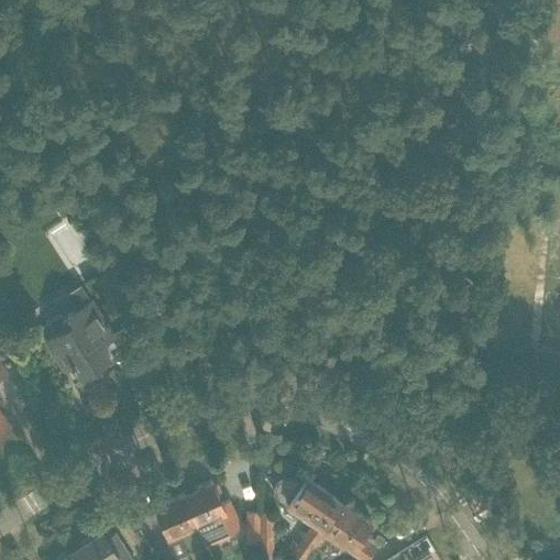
[(66,195),(55,202),(64,219),(76,211),(66,195)]
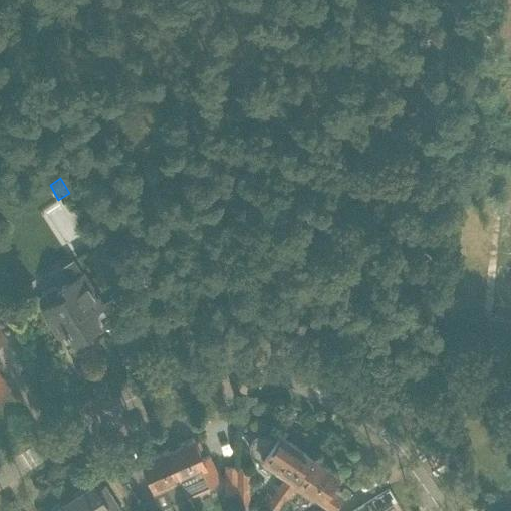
[(105,308),(95,291),(84,275),(59,292),(56,288),(39,299),(45,308),(43,309),(50,320),(61,337),(67,333),(69,336),(70,335),(75,344),(101,327),(94,315),(105,308)]
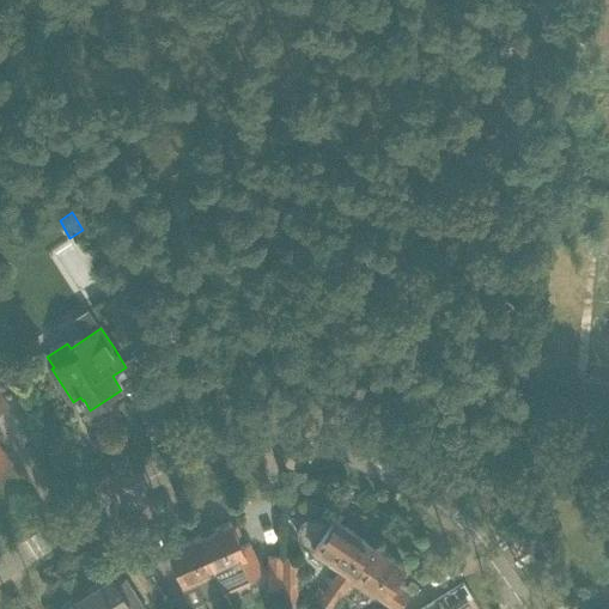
[(0,468),(10,463),(0,446),(0,410),(8,406),(0,391),(0,468)]
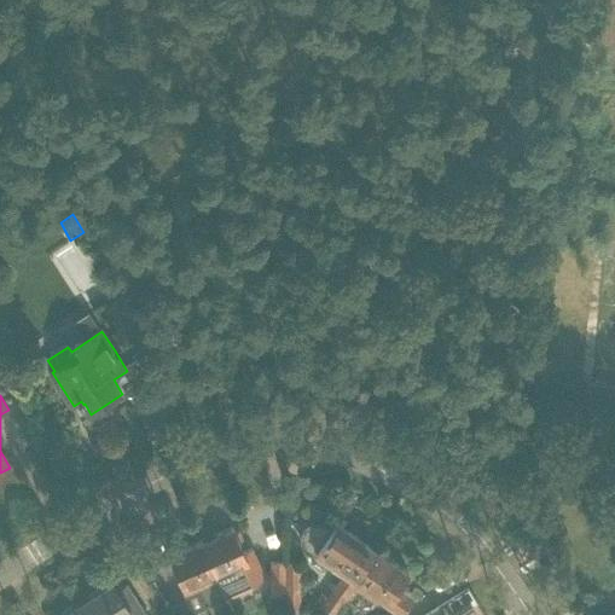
[(603,453),(593,460),(599,468),(609,460),(603,453)]
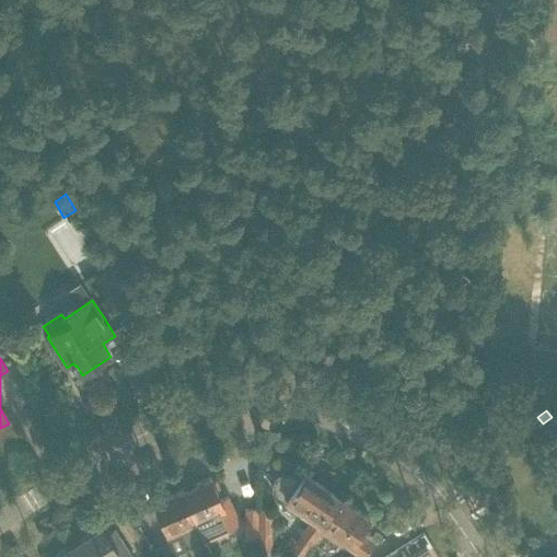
[(520,454),(534,452),(533,438),(518,439),(520,454)]
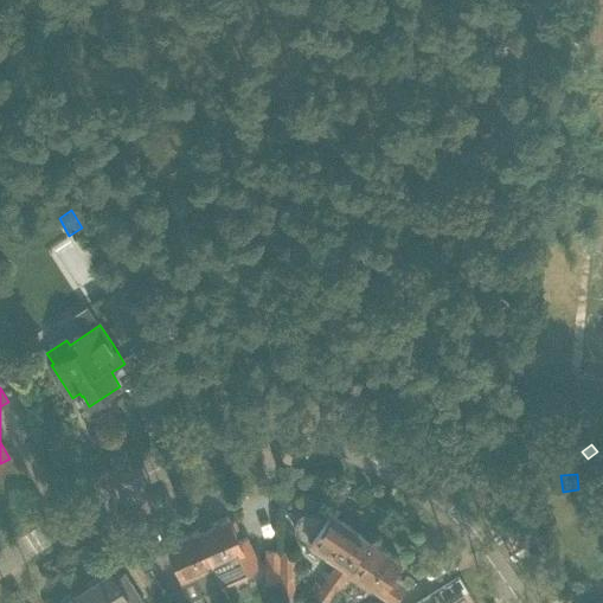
[(372,541),(333,514),(329,520),(324,518),(316,514),(309,515),(303,519),(299,525),(297,531),(300,538),(305,544),(310,549),(312,547),(337,564),(327,579),(340,589),(347,578),(372,541)]
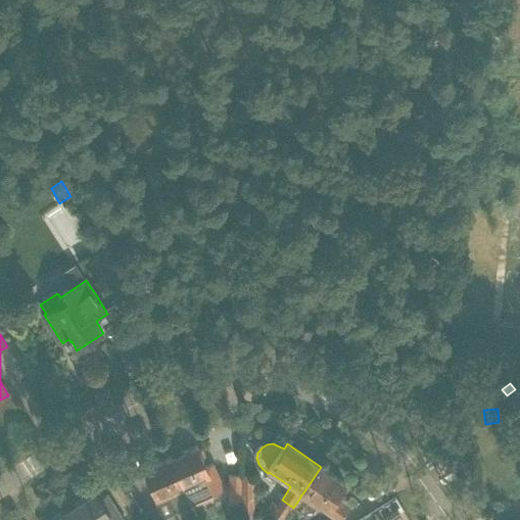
[(225,488),(224,484),(215,466),(208,469),(199,447),(173,459),(191,504),(225,488)]
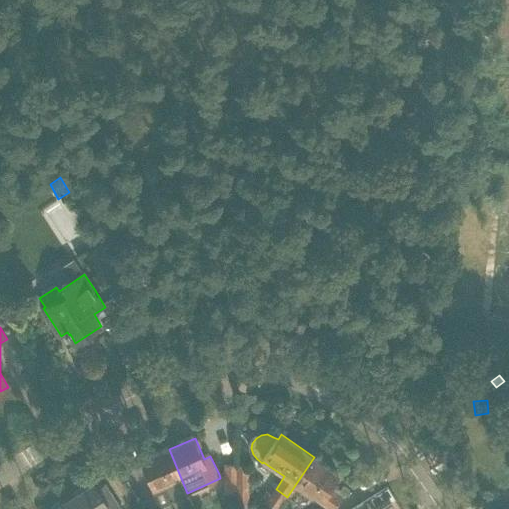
[(187,493),(169,449),(143,461),(155,488),(165,484),(174,503),(189,497),(187,493)]
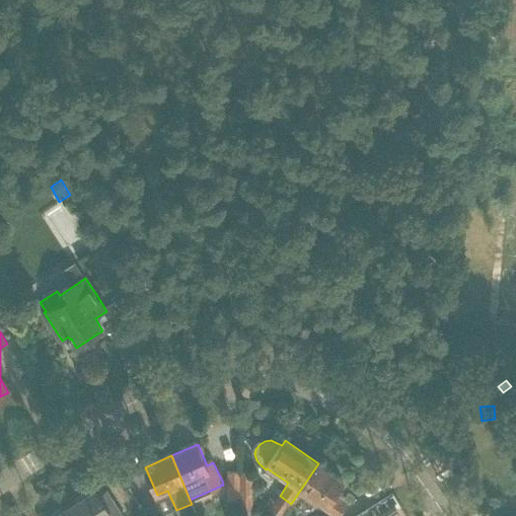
[(318,463),(297,495),(321,512),(324,507),(336,515),(338,515),(348,501),(337,493),(345,482),(318,463)]
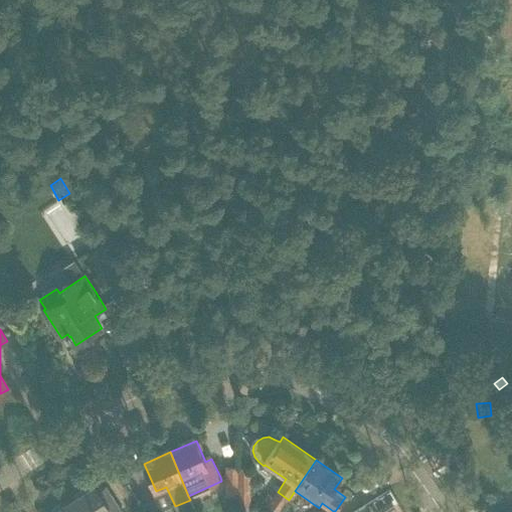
[(238,495),(238,471),(226,471),(226,495),(238,495)]
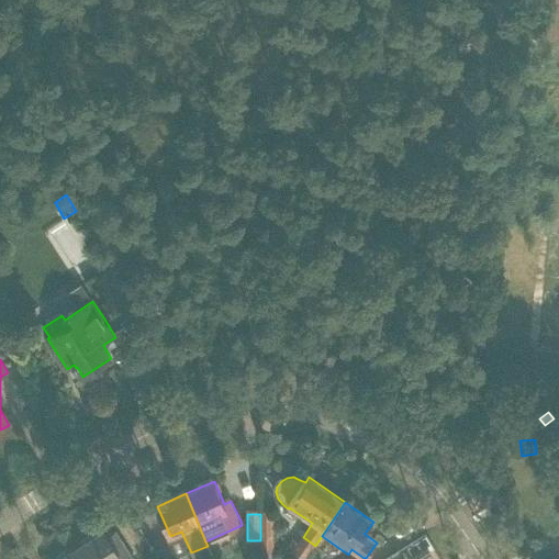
[(274,514),(260,514),(260,540),(260,558),(274,558),(274,514)]
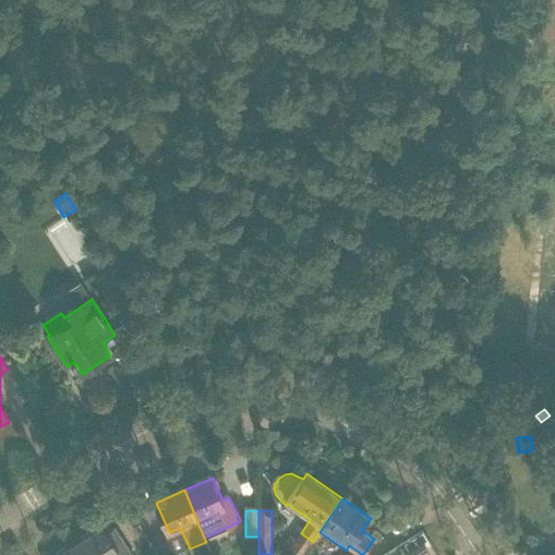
[(104,528),(79,543),(86,554),(132,554),(130,551),(125,544),(116,530),(108,534),(104,528)]
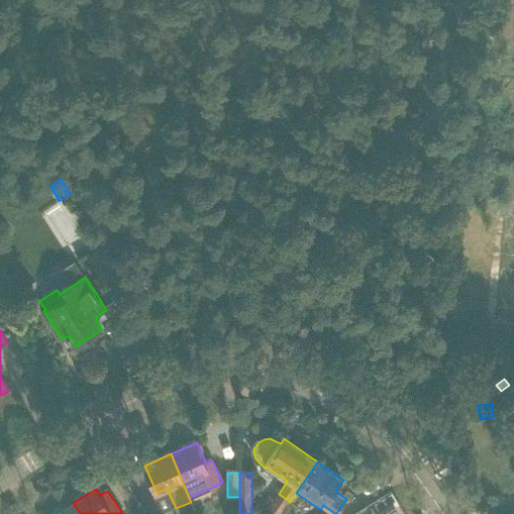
[(388,513),(401,506),(394,494),(372,508),(375,513),(388,513)]
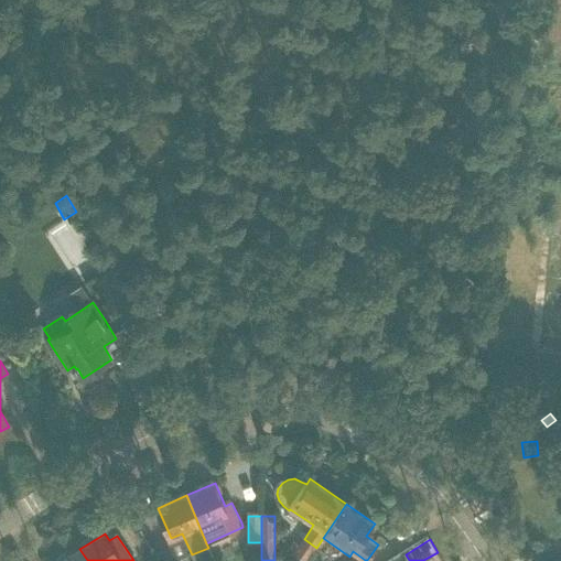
[(87,560),(79,549),(62,560),(87,560)]
